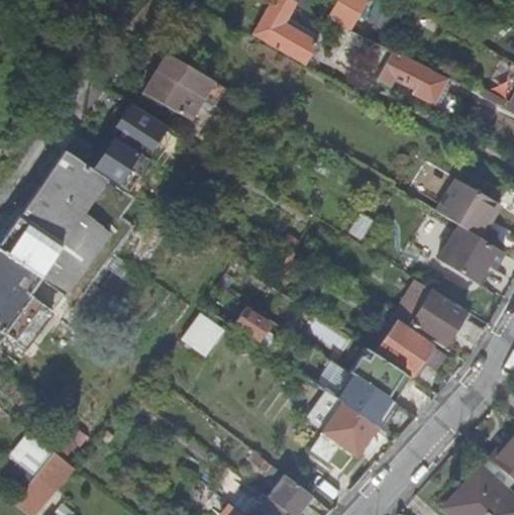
[(307,62),(318,41),(286,23),(297,2),(293,0),(275,0),(255,32),(307,62)]
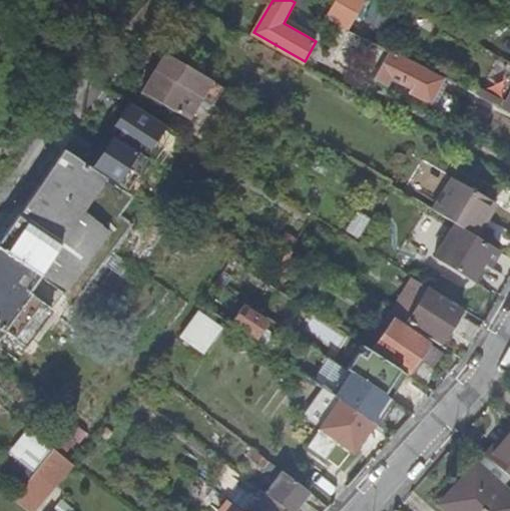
[(347,0),(336,20),(350,28),(366,0),(347,0)]
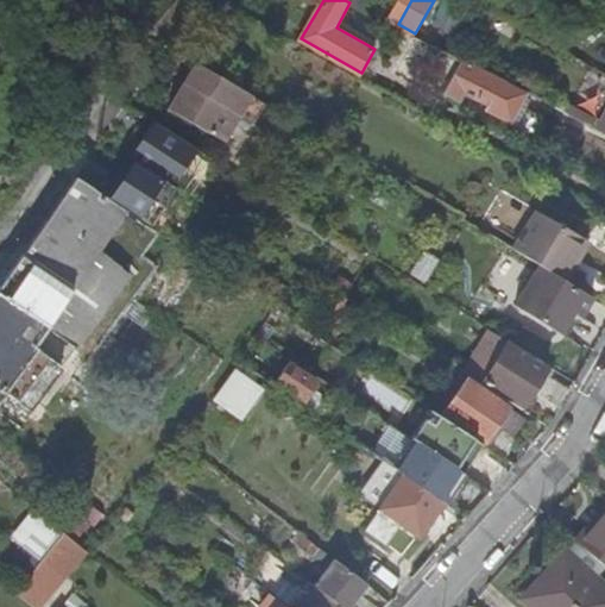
[(462,57),(415,33),(407,49),(454,73),(462,57)]
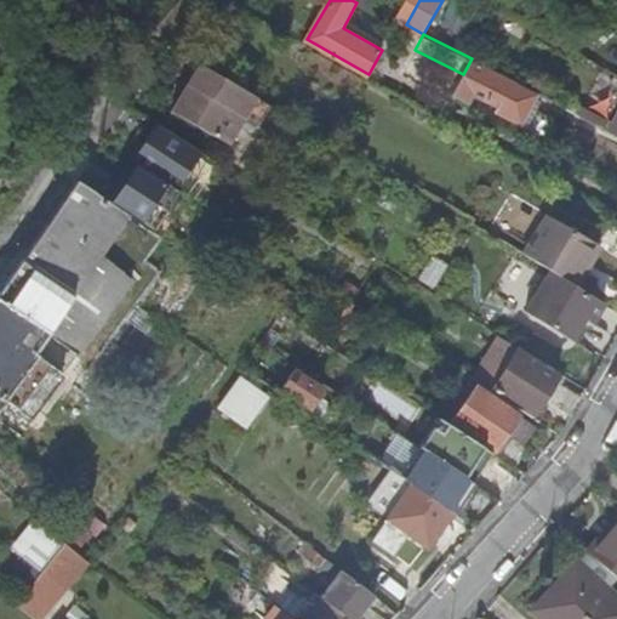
[(249,90),(194,58),(173,91),(227,125),(249,90)]
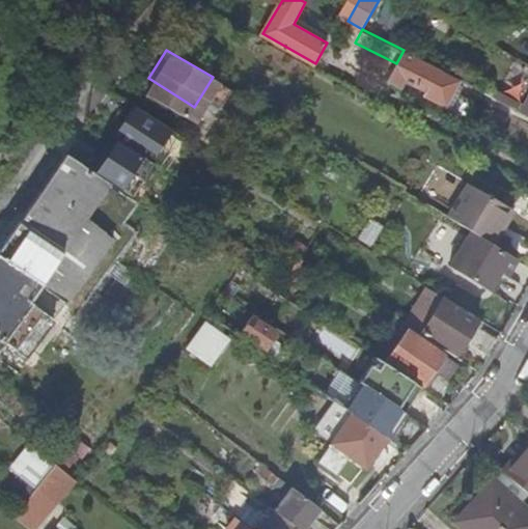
[(404,50),(396,63),(387,81),(399,87),(404,78),(426,88),(440,94),(446,99),(456,78),(404,50)]
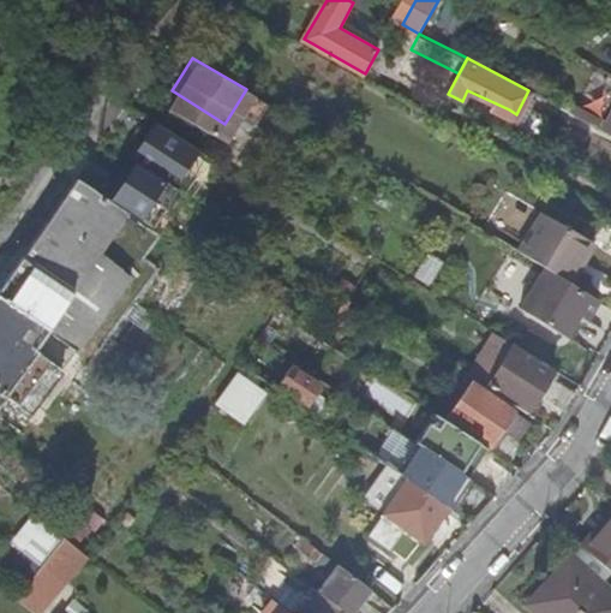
[(225,124),(172,90),(163,103),(217,137),(225,124)]
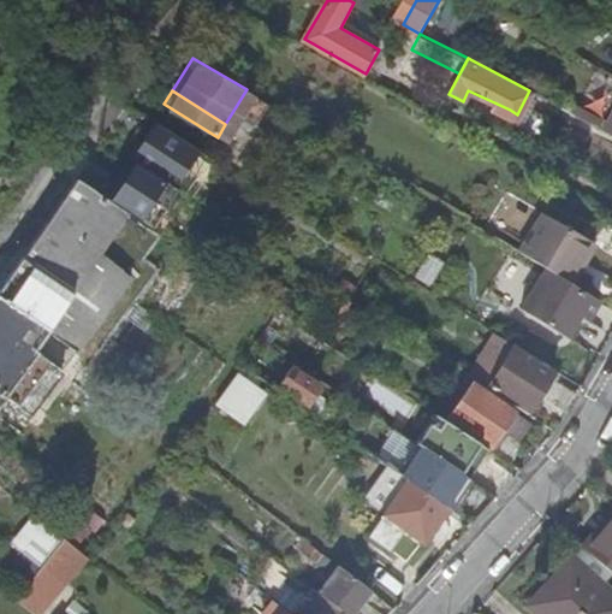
[(510,110),(494,102),(491,110),(506,118),(510,110)]
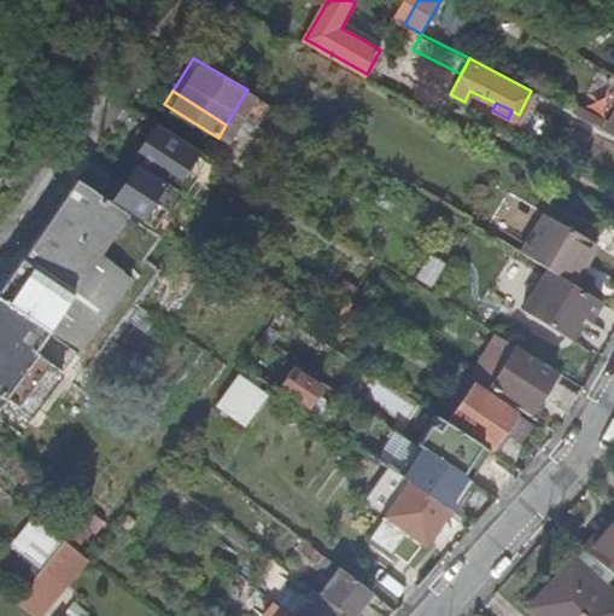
[(573,103),(569,110),(602,127),(607,120),(573,103)]
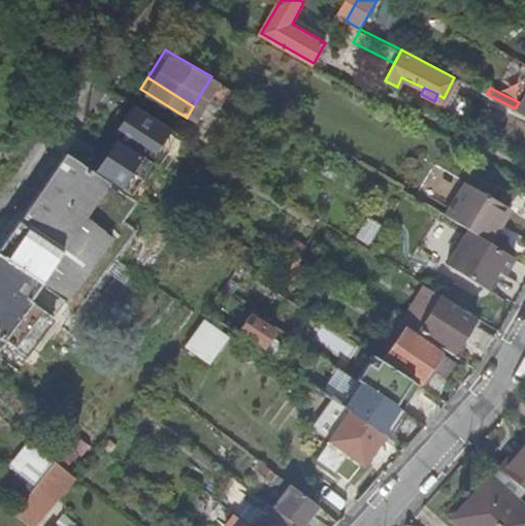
[(511,112),(500,107),(493,121),(503,127),(511,112)]
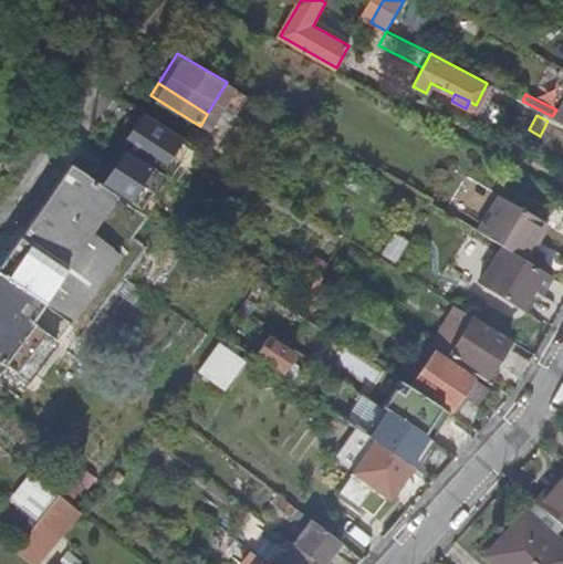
[(117,143),(143,159),(150,144),(127,128),(117,143)]
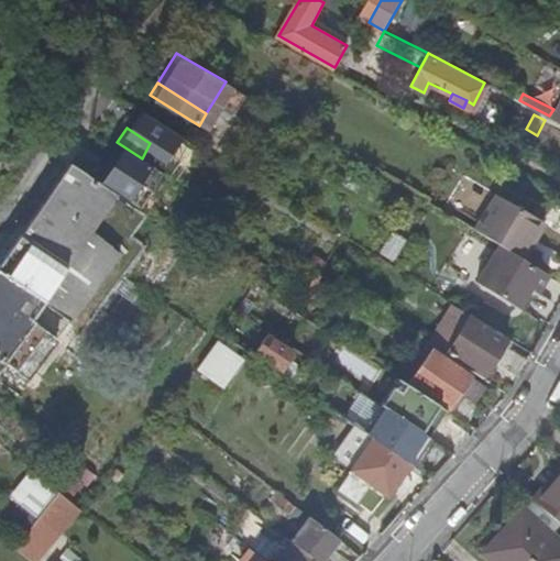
[(155,169),(169,178),(169,176),(199,194),(210,176),(189,163),(188,164),(153,140),(150,143),(142,158),(156,167),(155,169)]
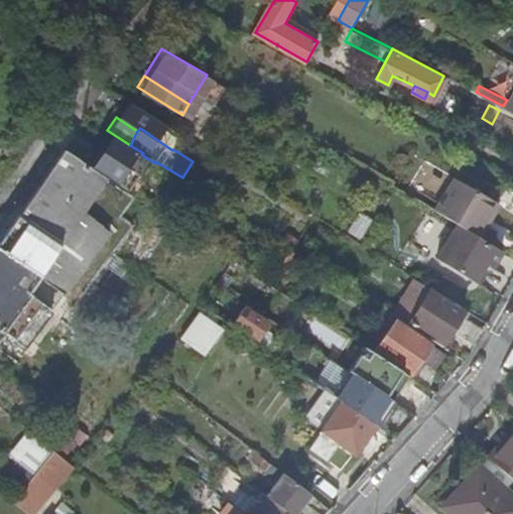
[(128,145),(106,132),(98,146),(119,159),(128,145)]
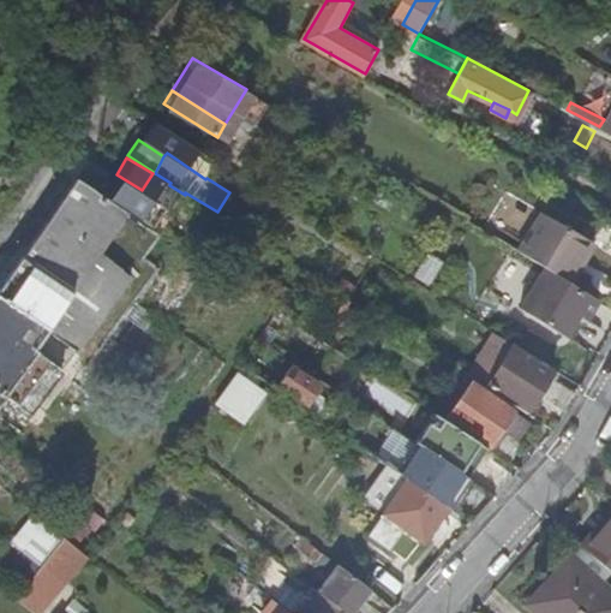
[(207,178),(229,192),(232,188),(209,173),(207,178)]
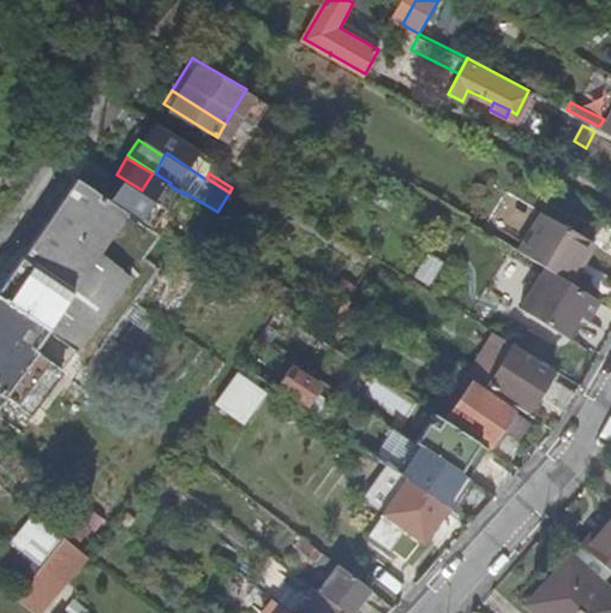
[(181,222),(195,201),(185,195),(169,185),(160,179),(147,200),(181,222)]
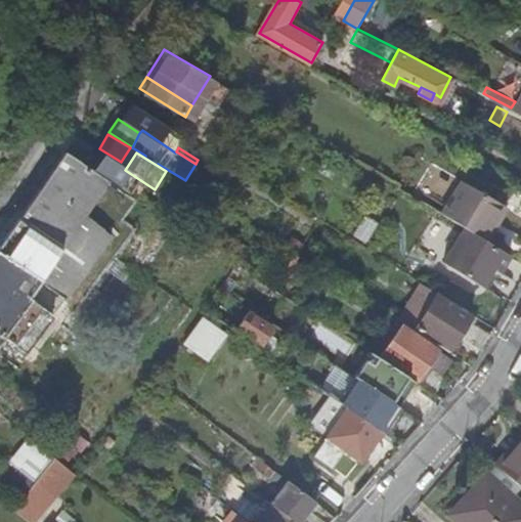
[(109,181),(66,154),(25,212),(9,234),(0,247),(0,333),(4,336),(26,353),(54,317),(30,298),(43,279),(69,298),(61,307),(73,316),(93,287),(82,277),(112,236),(84,217),(109,181)]
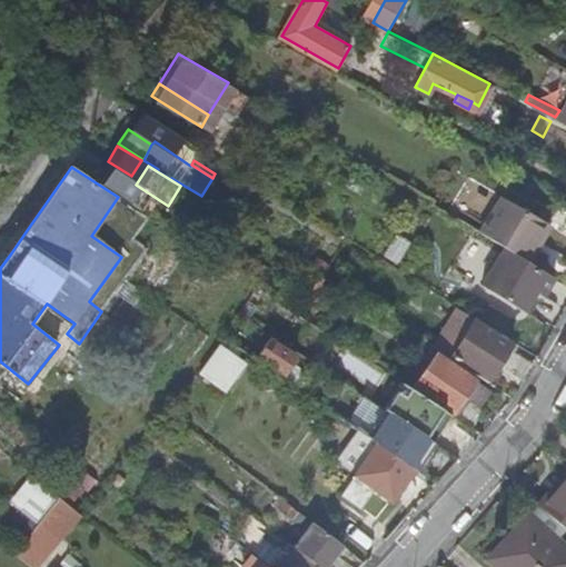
[(548,224),(503,197),(482,234),(507,248),(526,259),(535,246),(548,224)]
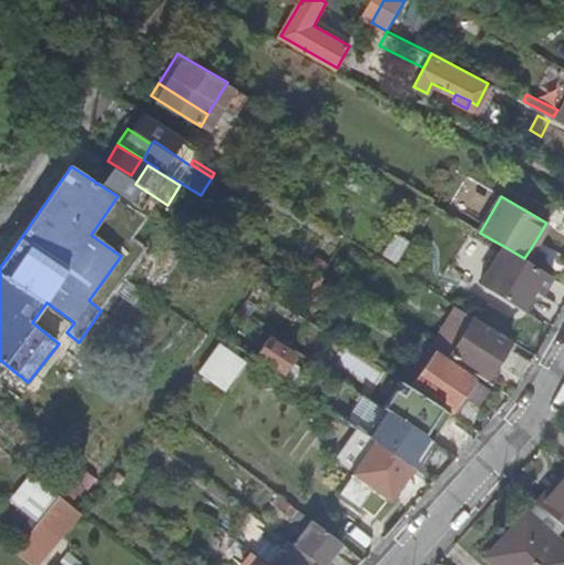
[(10,254),(27,229),(21,226),(3,250),(10,254)]
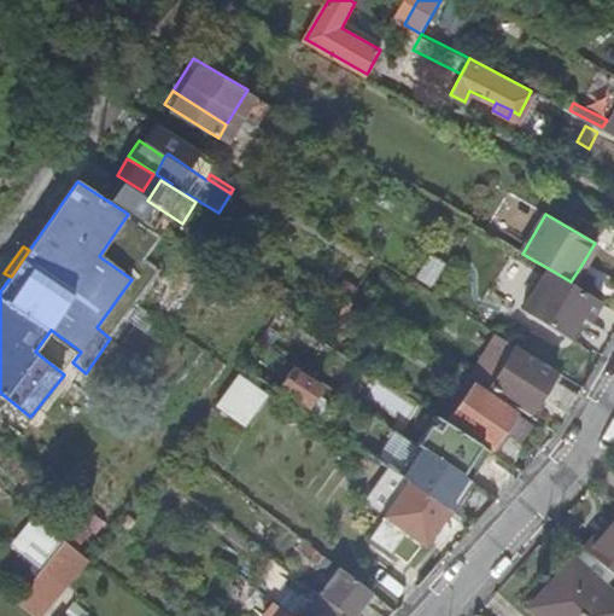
[(585,269),(580,267),(571,282),(576,286),(585,269)]
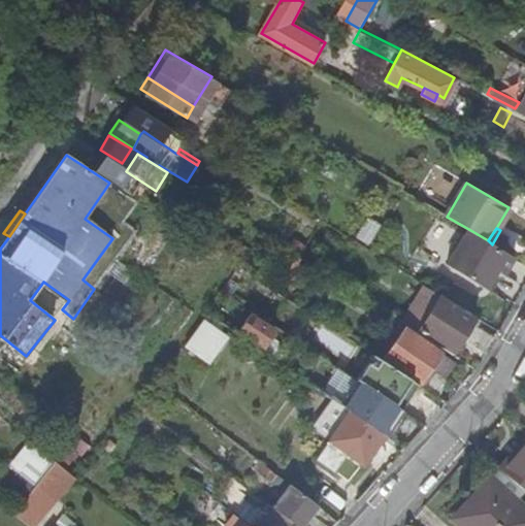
[(488,240),(470,230),(449,265),(489,290),(499,272),(505,276),(516,258),(492,244),(488,240)]
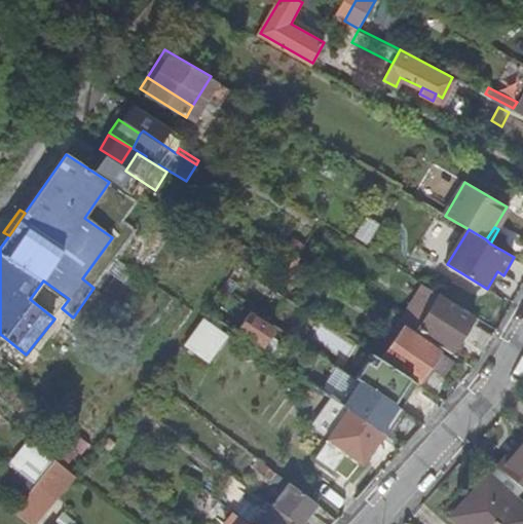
[(309,262),(297,255),(283,273),(295,282),(309,262)]
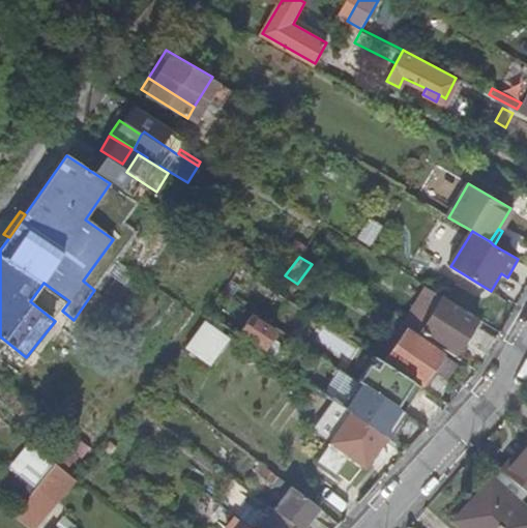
[(55,321),(62,311),(69,301),(44,283),(30,301),(55,321)]
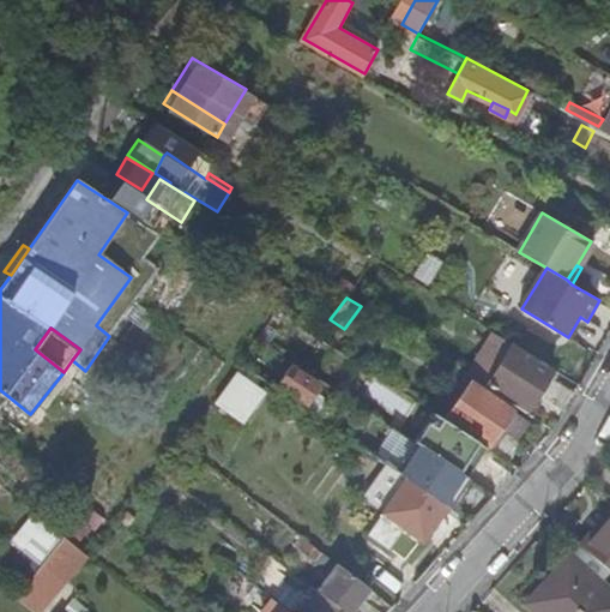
[(554,369),(508,340),(481,383),(526,413),(554,369)]
